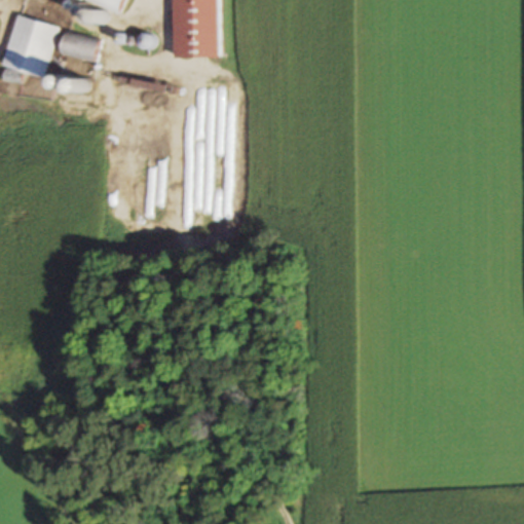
[(86,0),(120,12),(123,0),(86,0)]
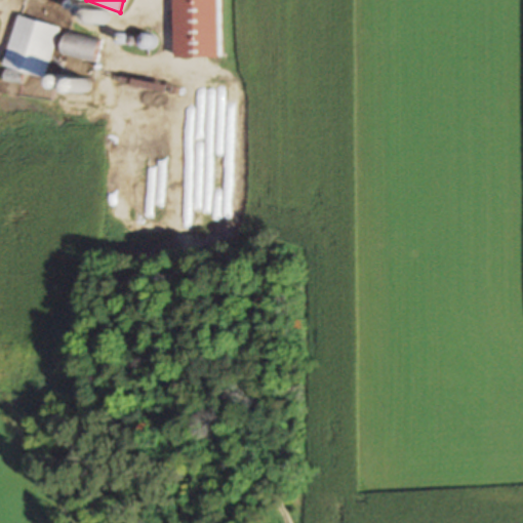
[(171,0),(172,57),(218,57),(217,0),(171,0)]
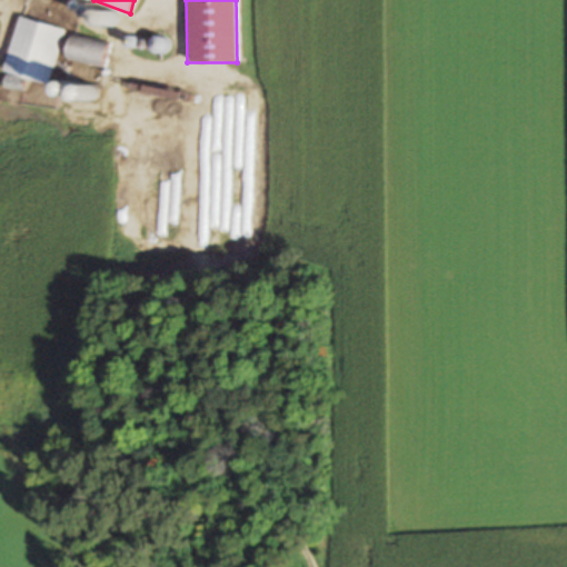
[(18,16),(1,71),(48,85),(63,29),(18,16)]
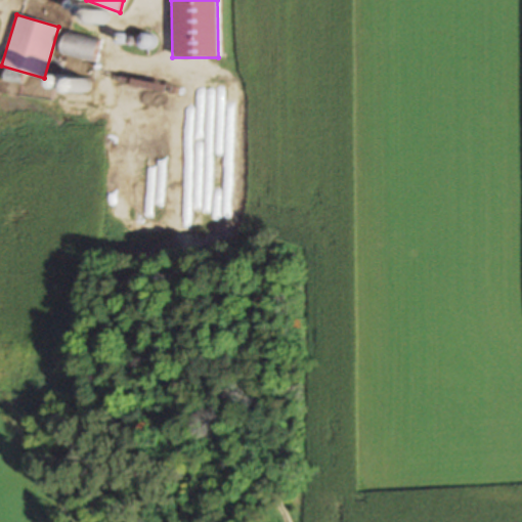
[(93,61),(99,40),(66,31),(59,52),(93,61)]
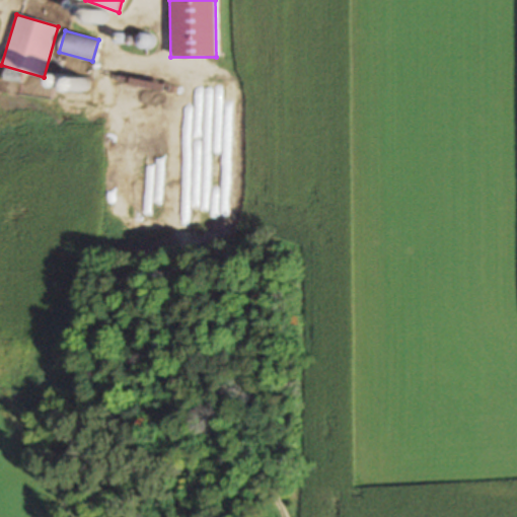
[(139,49),(151,47),(148,33),(136,37),(139,49)]
